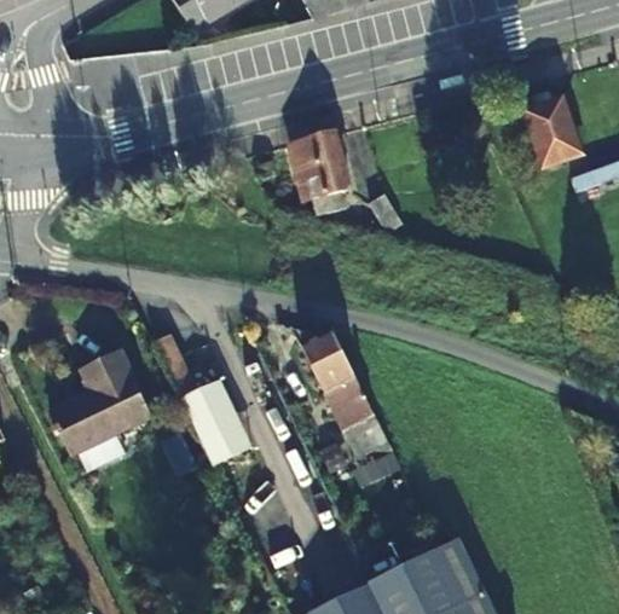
[(174,0),(183,22),(201,10),(203,13),(229,0),(174,0)]
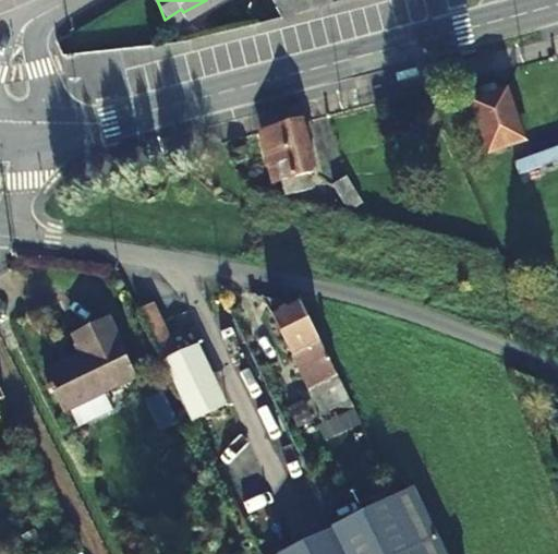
[(477,86),(481,98),(499,93),(495,80),(477,86)]
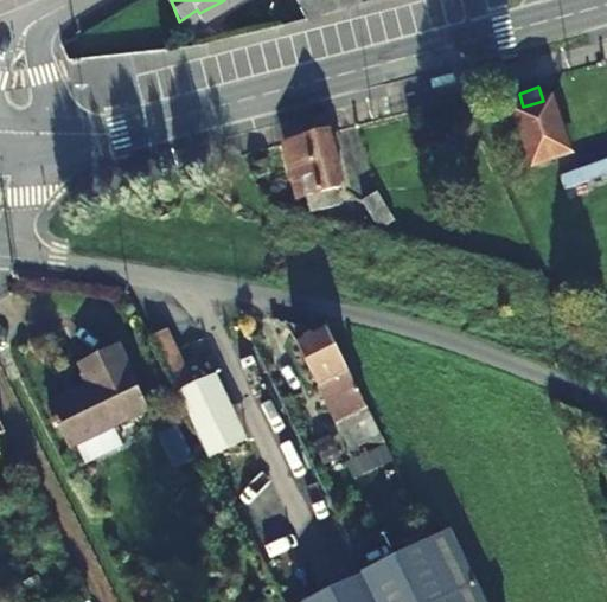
[(553,97),(543,101),(523,107),(518,108),(536,160),(570,149),(553,97)]
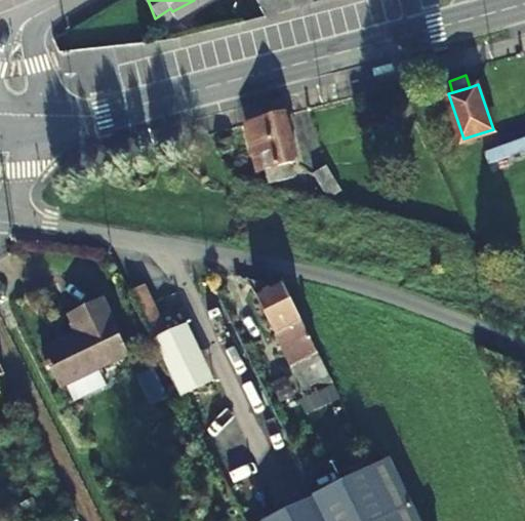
[(245,124),(257,167),(296,157),(284,113),(245,124)]
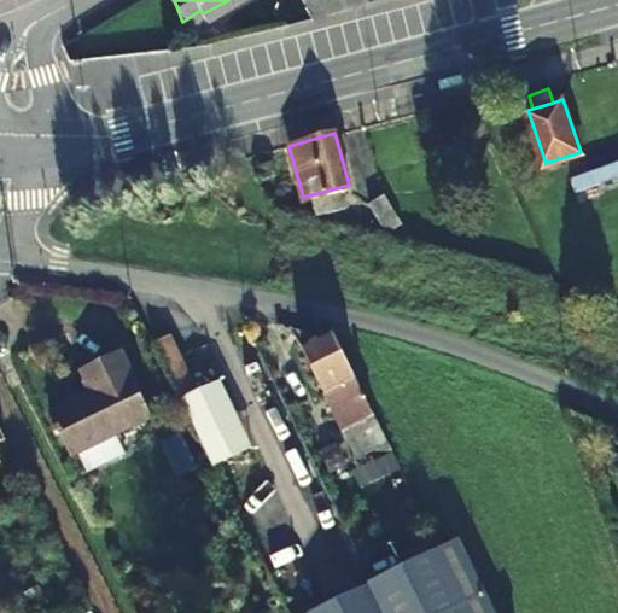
[(258,163),(262,176),(273,173),(270,161),(258,163)]
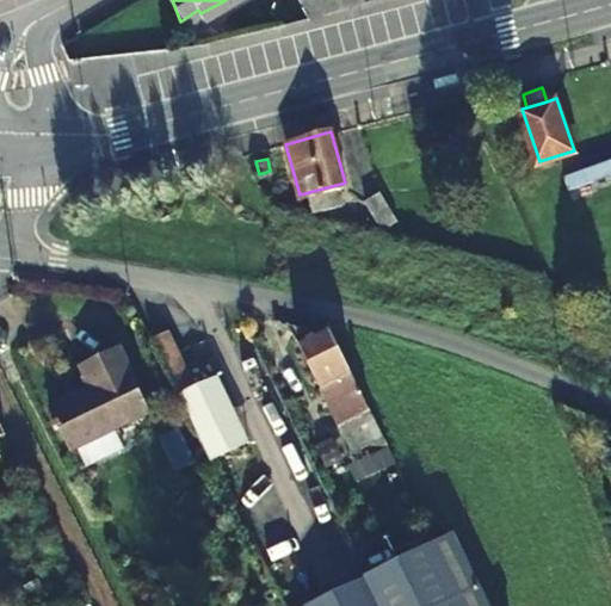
[(381,192),(365,202),(382,228),(397,218),(381,192)]
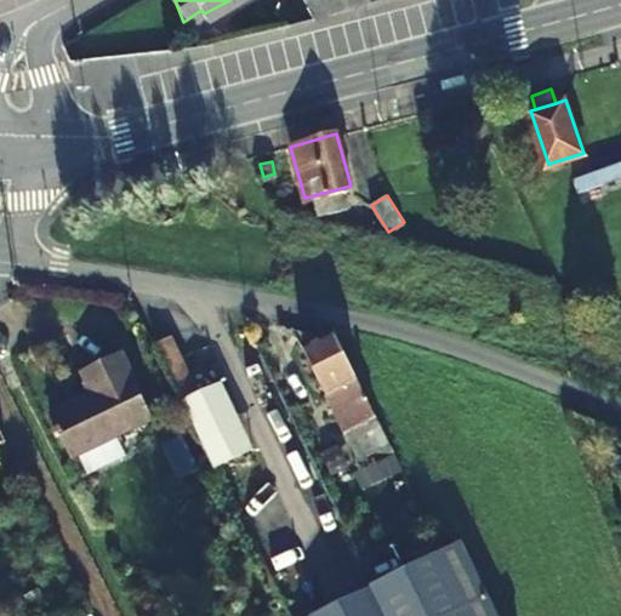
[(182,397),(197,391),(169,334),(155,340),(182,397)]
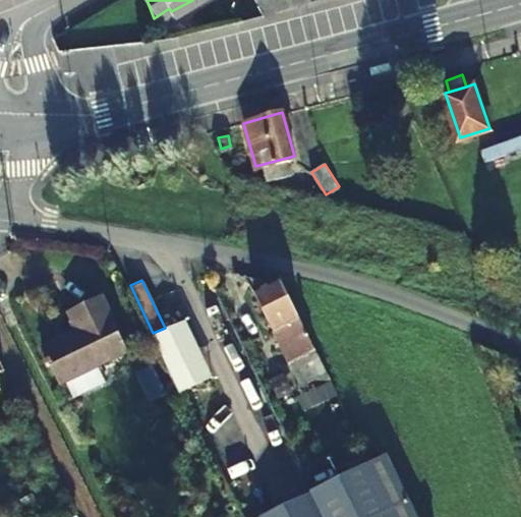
[(326,368),(281,281),(254,294),(293,368),(301,364),(308,378),(326,368)]
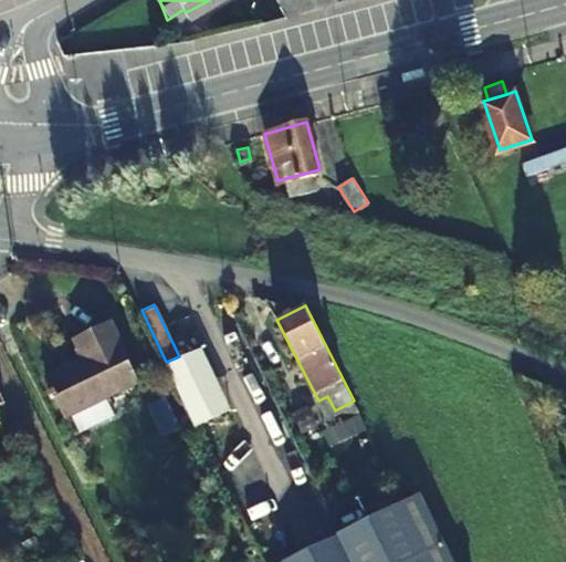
[(66,414),(98,397),(137,377),(107,318),(72,336),(82,356),(44,376),(64,415),(66,414)]
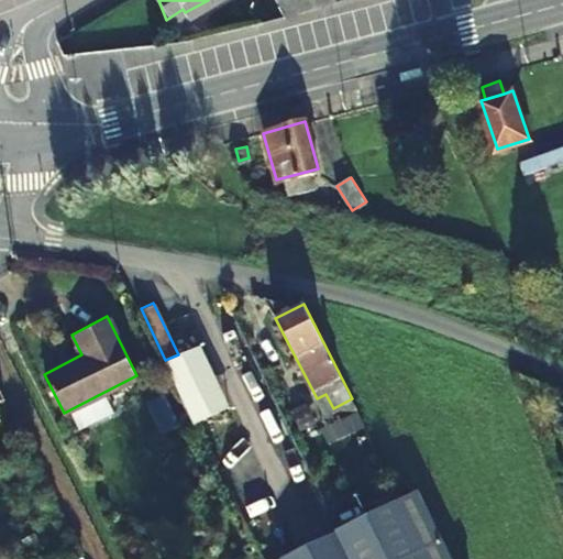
[(178,354),(165,360),(195,420),(228,404),(198,343),(178,354)]
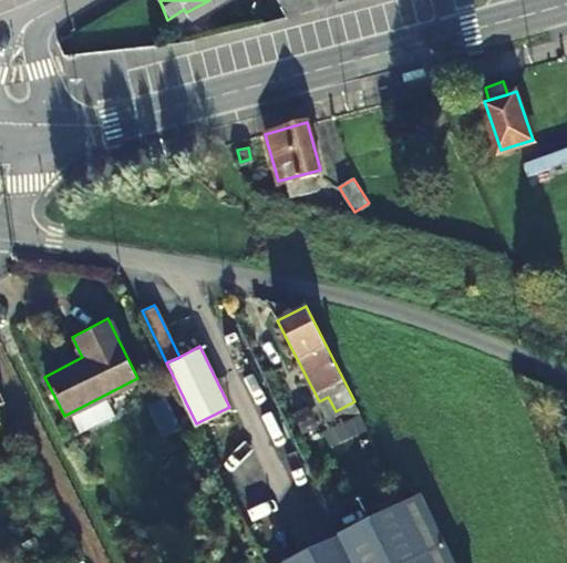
[(107,417),(99,398),(66,415),(76,433),(107,417)]
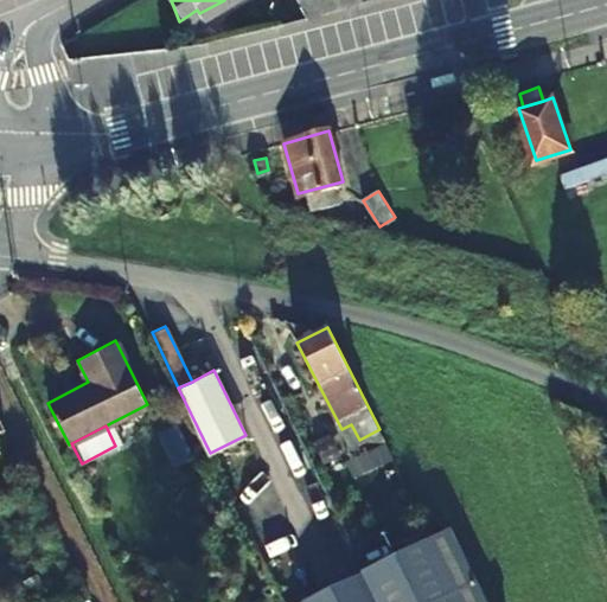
[(296,601),(491,601),(452,526),(296,601)]
